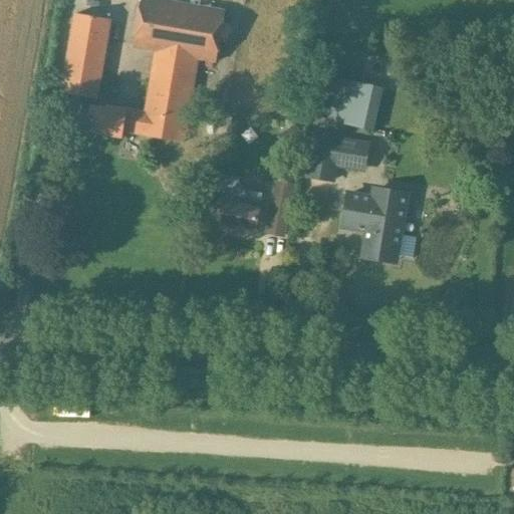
[(141,0),(134,47),(155,51),(144,111),(108,105),(108,107),(92,105),(88,130),(121,136),(122,129),(142,133),(142,135),(184,142),(199,59),(217,61),(226,9),(175,0),(141,0)]
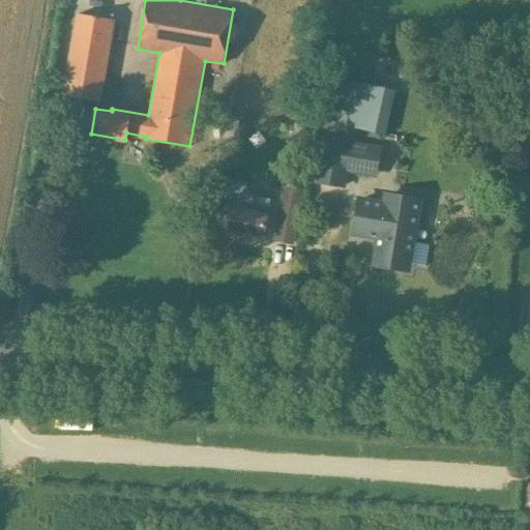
[(63,95),(100,102),(115,20),(78,13),(63,95)]
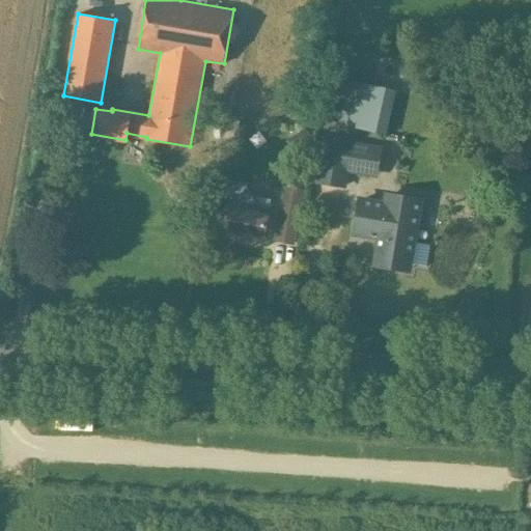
[(340,123),(387,134),(396,91),(350,81),(340,123)]
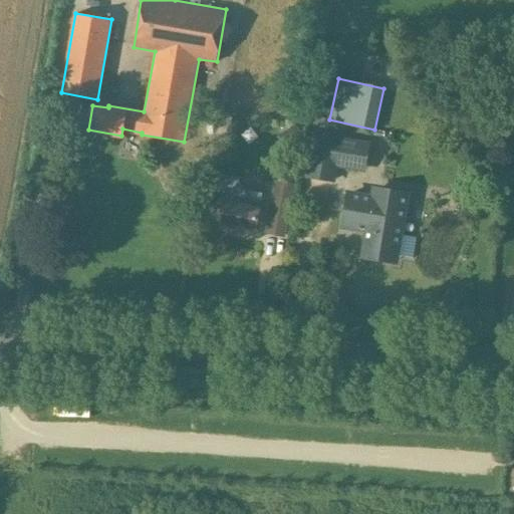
[(370,141),(315,131),(308,175),(334,180),(337,164),(366,168),(370,141)]
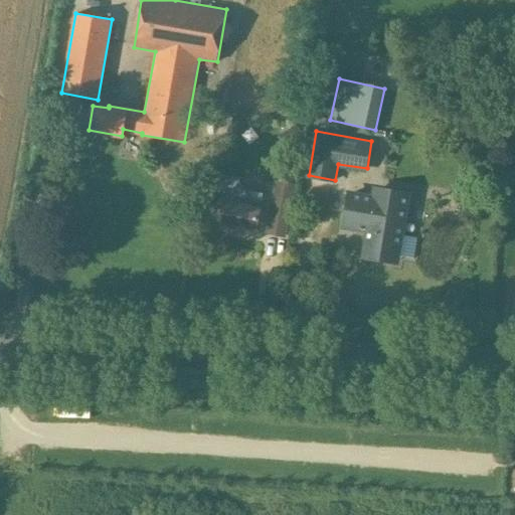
[(223,222),(256,228),(261,208),(263,193),(245,190),(239,181),(240,177),(223,174),(218,200),(227,202),(223,222)]
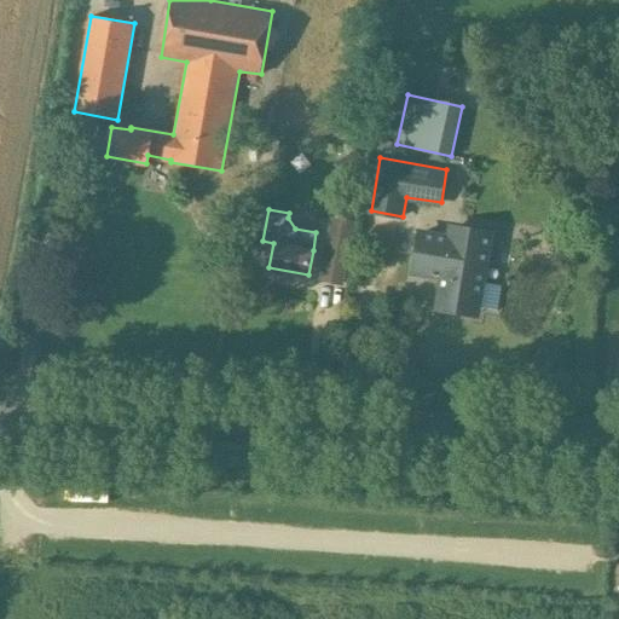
[(495,291),(480,289),(489,235),(451,229),(450,237),(421,232),(415,271),(443,276),(438,307),(490,316),(495,291)]
